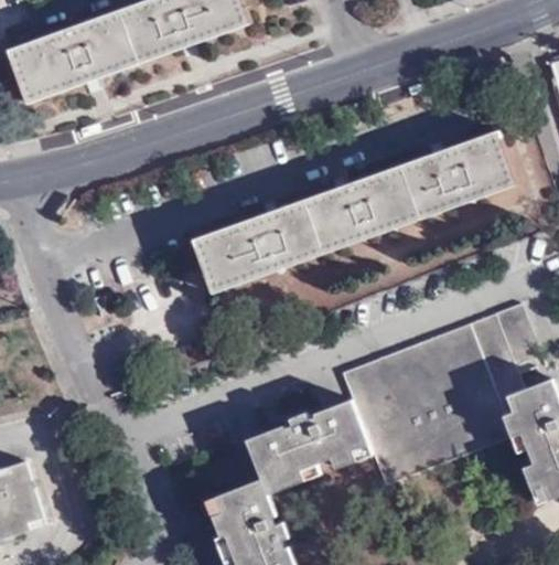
[(240,0),(149,0),(119,10),(137,64),(249,24),(240,0)]
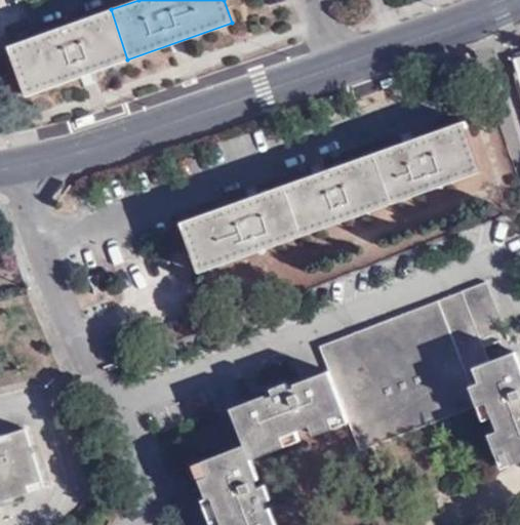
[(127,59),(111,9),(7,47),(25,96),(127,59)]
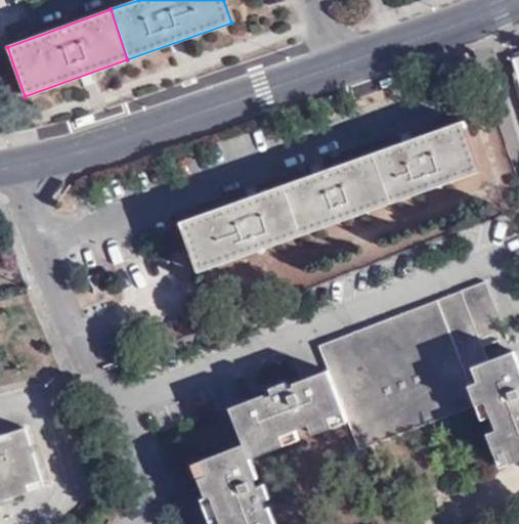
[(518,55),(509,58),(512,73),(508,75),(510,80),(518,76),(518,55)]
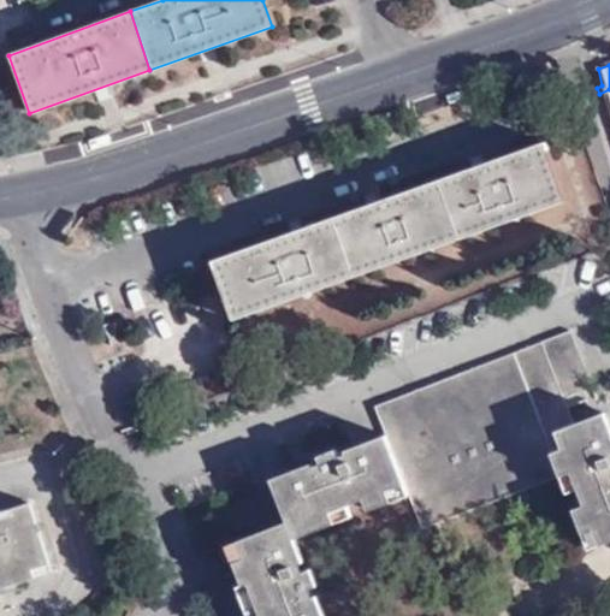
[(609,89),(599,94),(609,135),(609,89)]
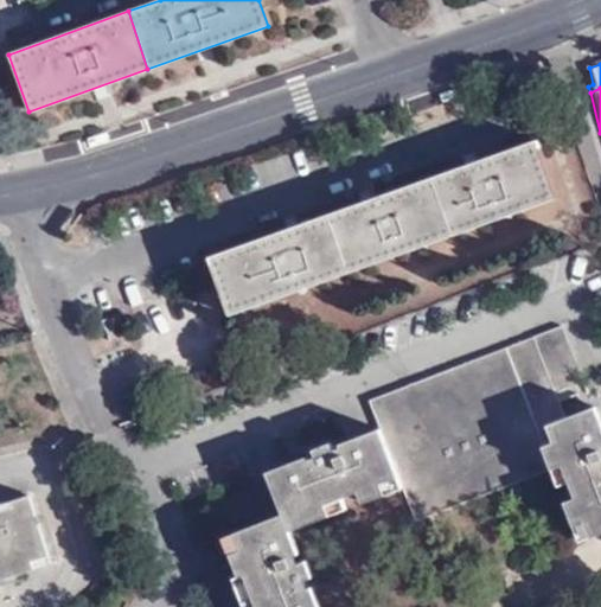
[(532,140),(428,178),(449,235),(554,198),(532,140)]
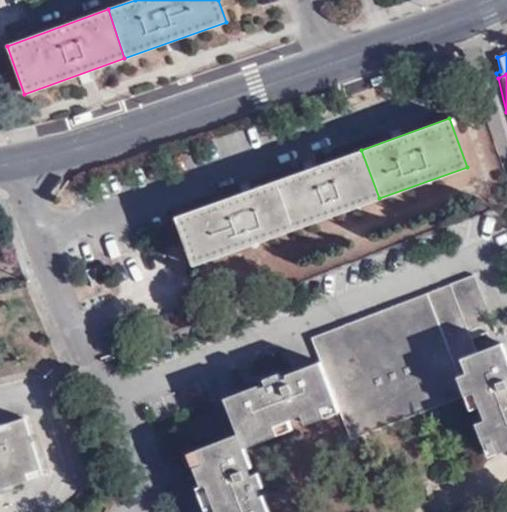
[(379,198),(361,150),(274,181),(293,230),(379,198)]
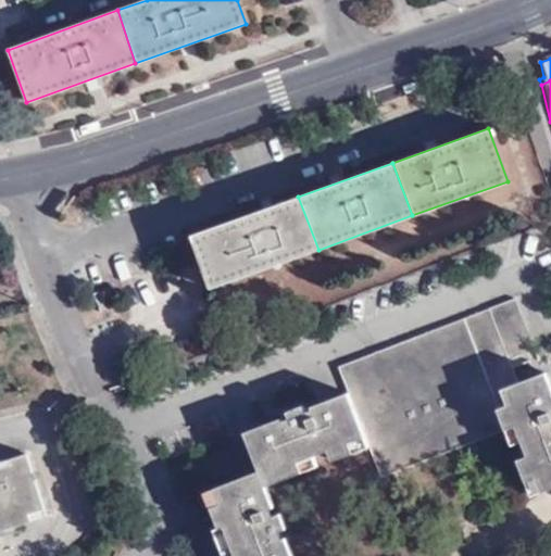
[(318,250),(298,197),(189,236),(208,290),(318,250)]
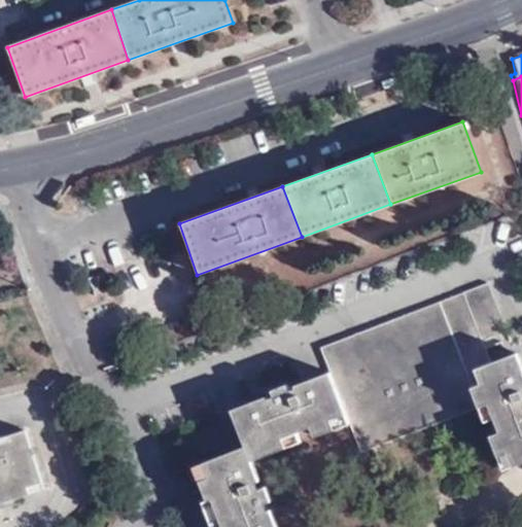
[(316,348),(325,373),(342,415),(346,424),(358,454),(475,407),(468,388),(478,384),(472,369),(487,363),(479,342),(503,331),(484,284),(316,348)]
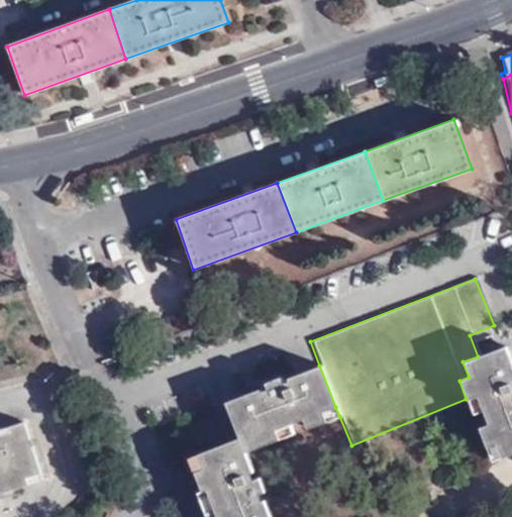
[(511,369),(502,346),(478,356),(463,362),(469,377),(459,381),(466,399),(475,396),(481,411),(487,425),(477,429),(484,447),(494,444),(500,458),(511,452),(511,369)]
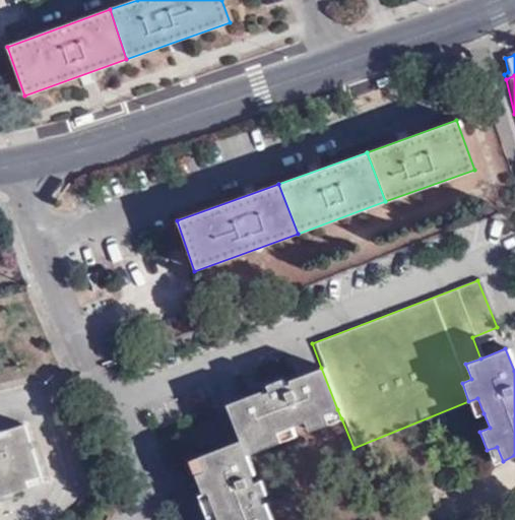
[(240,442),(245,456),(278,443),(275,434),(288,428),(303,423),(307,432),(326,424),(322,414),(337,409),(321,368),(290,380),(291,383),(281,386),(278,380),(264,385),(267,391),(261,394),(261,391),(240,399),(226,404),(240,442)]
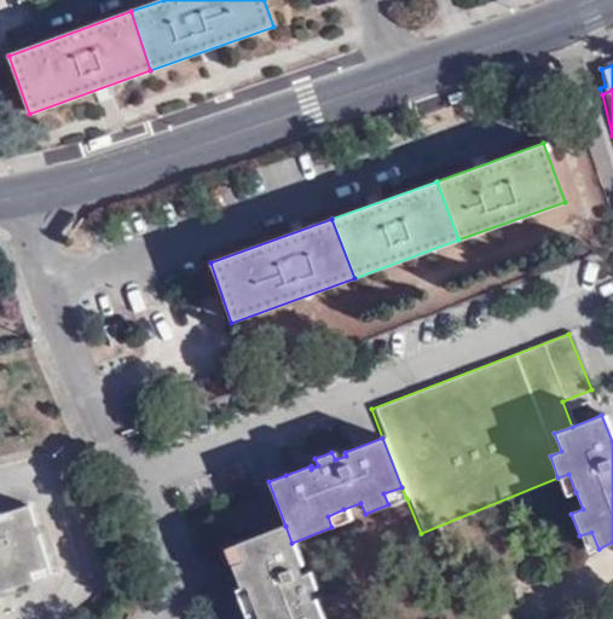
[(282,470),(285,475),(311,466),(307,461),(282,470)]
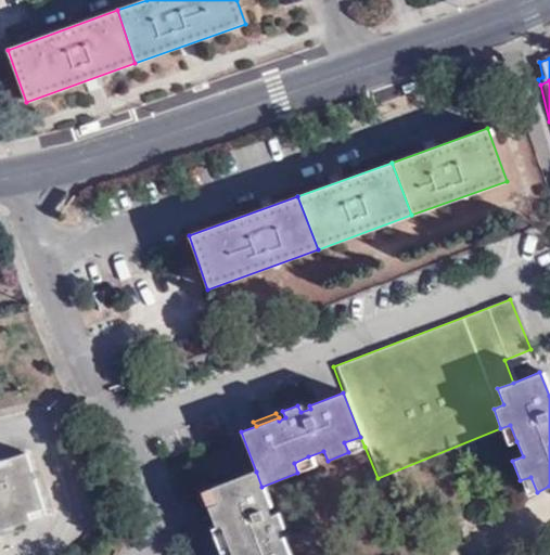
[(510,425),(500,428),(507,446),(516,441),(510,425)]
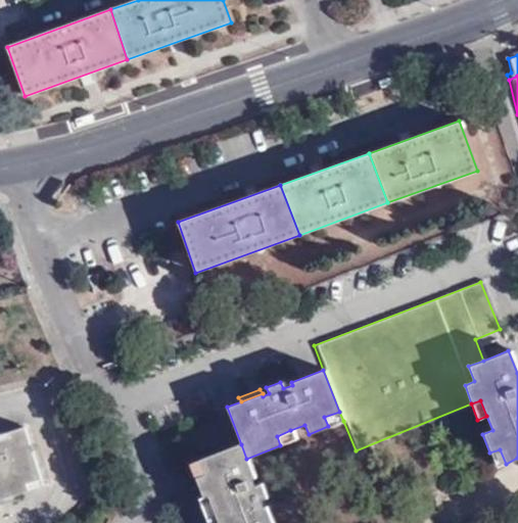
[(343,421),(339,412),(324,417),(328,426),(343,421)]
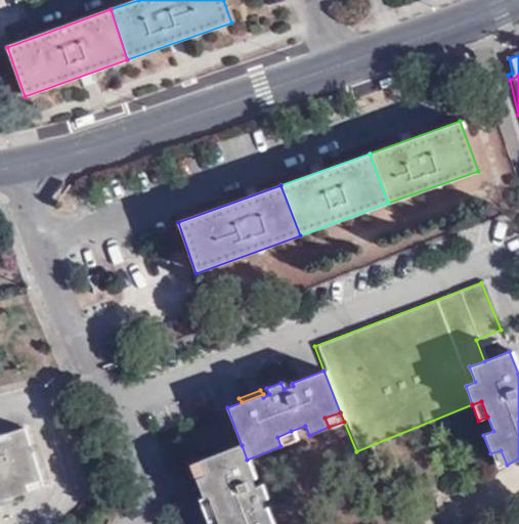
[(0,499),(12,495),(40,486),(22,428),(0,434),(0,499)]
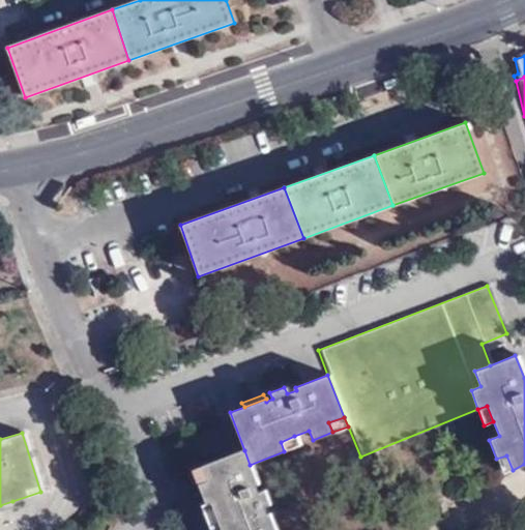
[(281,442),(284,451),(298,445),(294,436),(281,442)]
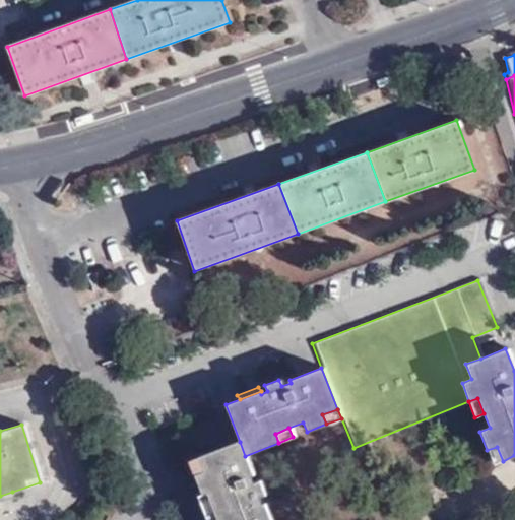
[(268,519),(262,504),(261,504),(258,499),(263,497),(258,480),(253,482),(250,475),(253,474),(245,456),(240,442),(199,458),(205,472),(194,477),(200,495),(206,493),(216,519),(268,519)]
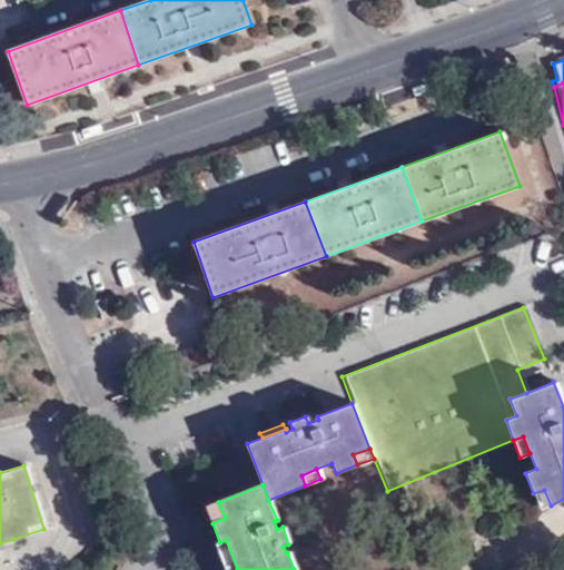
[(544,490),(533,493),(540,510),(551,505),(544,490)]
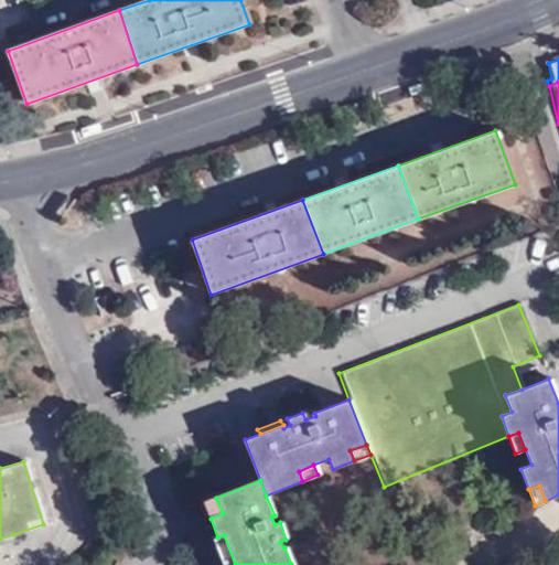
[(223,513),(216,498),(204,501),(211,519),(223,513)]
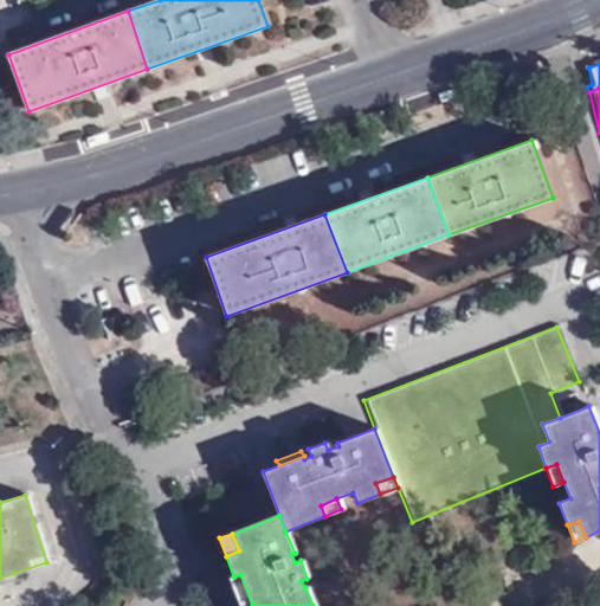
[(0,585),(17,580),(14,573),(0,578),(0,585)]
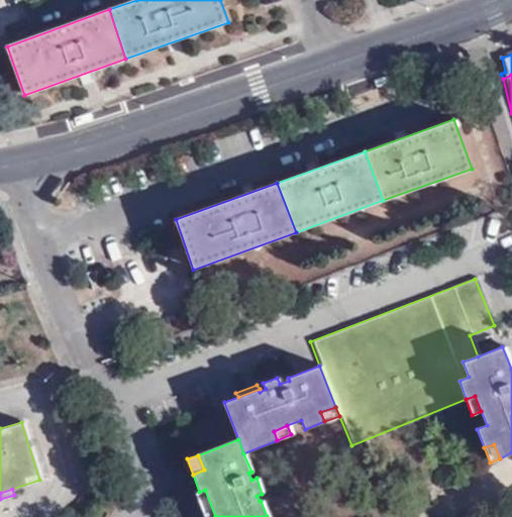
[(215,516),(205,490),(199,492),(195,494),(203,516),(215,516)]
